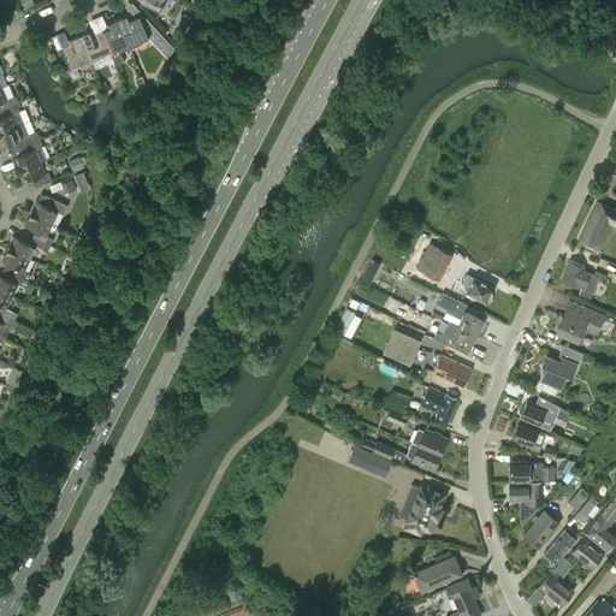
[(35,7),(31,0),(21,0),(27,11),(35,7)]
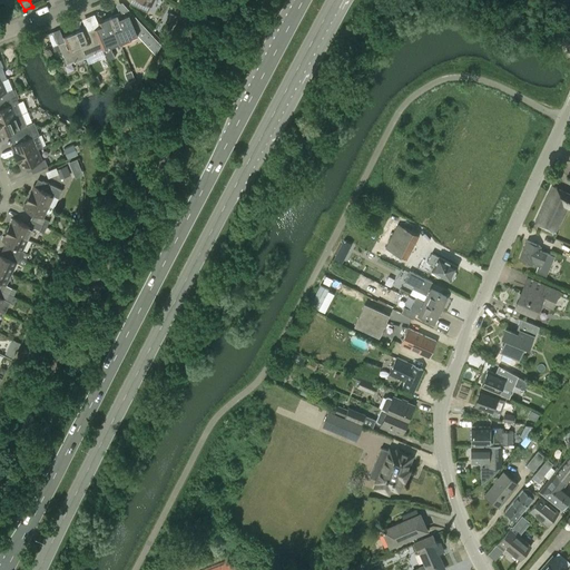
[(153,0),(131,0),(130,2),(147,11),(150,5),(151,5),(153,0)]
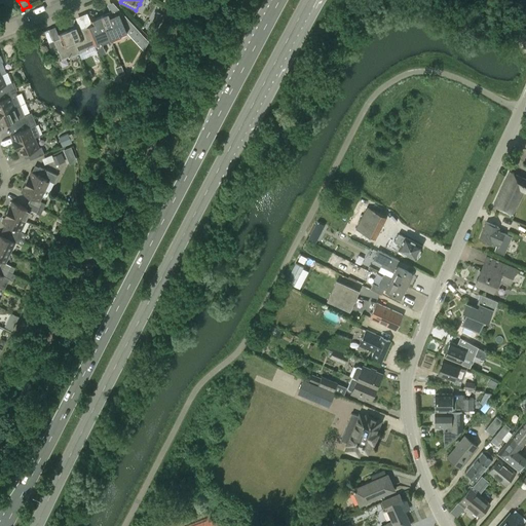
[(111,11),(101,16),(111,40),(121,35),(121,34),(127,32),(119,12),(113,15),(111,11)]
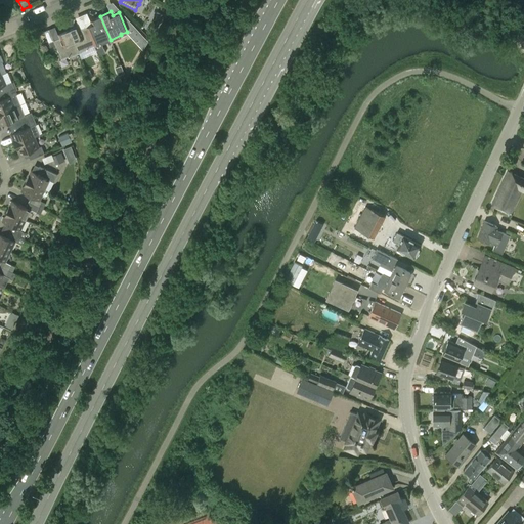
[(157,11),(146,32),(153,35),(163,14),(157,11)]
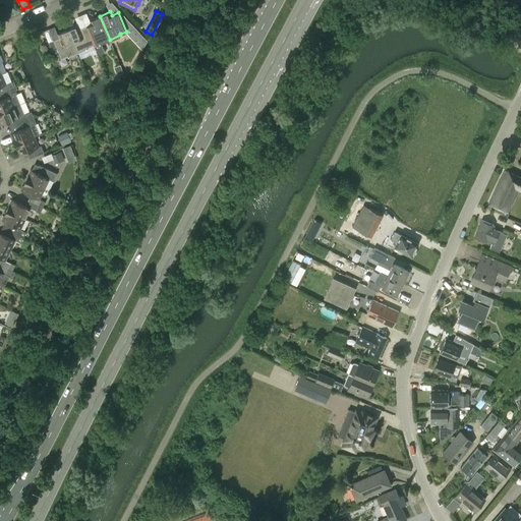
[(515,11),(510,19),(516,22),(520,14),(515,11)]
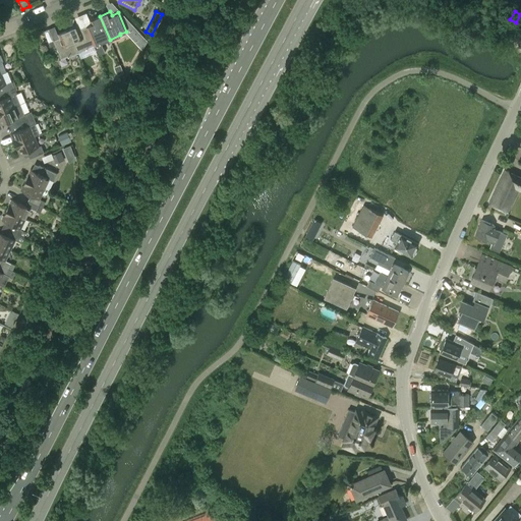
[(101,43),(110,40),(100,16),(90,20),(91,24),(85,26),(94,45),(98,55),(105,52),(101,43)]
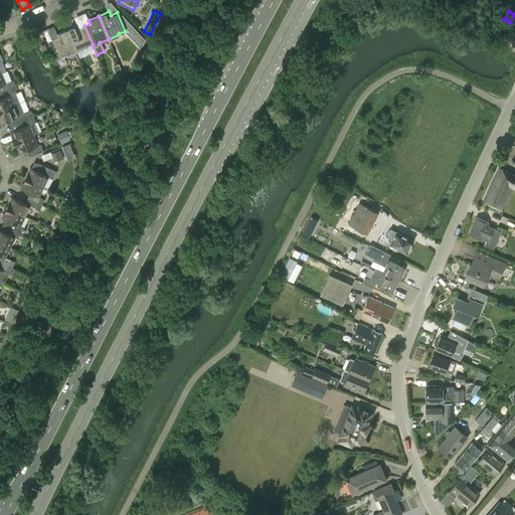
[(88,47),(93,44),(84,26),(78,28),(77,25),(67,29),(77,52),(88,48),(88,47)]
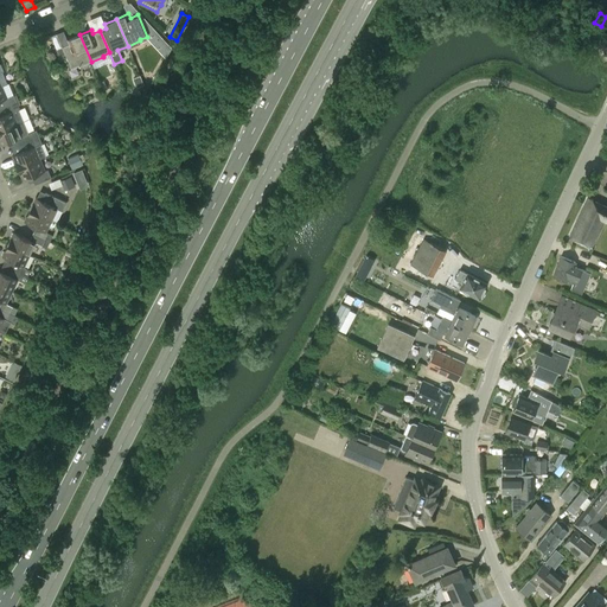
[(172,48),(157,32),(148,40),(165,58),(172,48)]
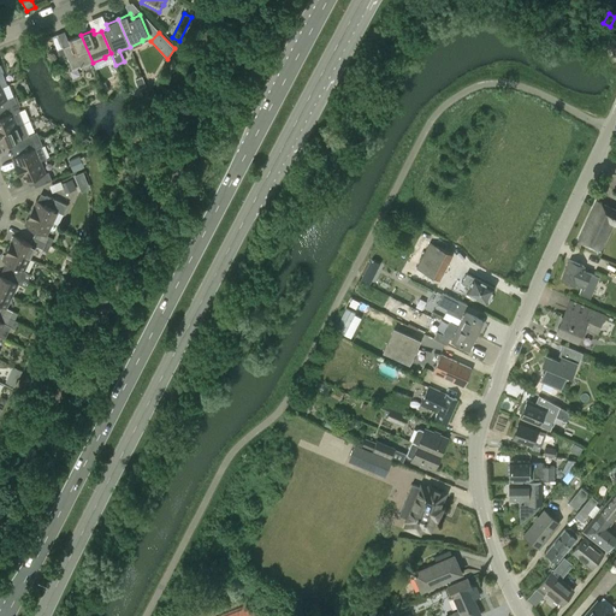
[(80,67),(93,63),(81,35),(67,40),(70,45),(63,47),(66,55),(72,70),(80,66),(80,67)]
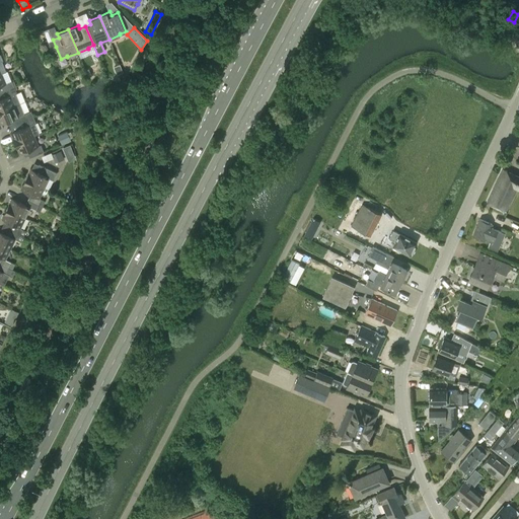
[(120,65),(115,68),(118,76),(123,73),(120,65)]
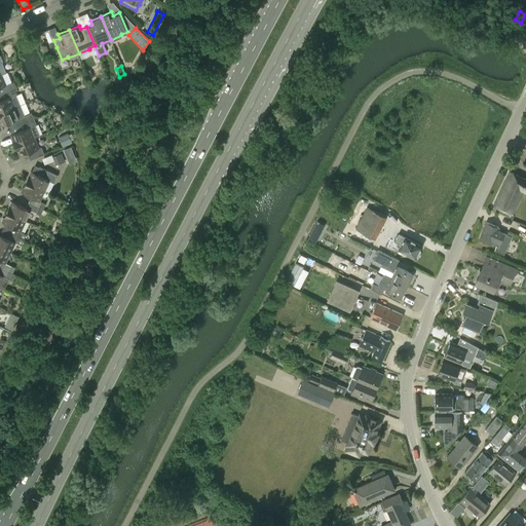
[(6,85),(1,74),(0,74),(0,94),(14,88),(12,82),(6,85)]
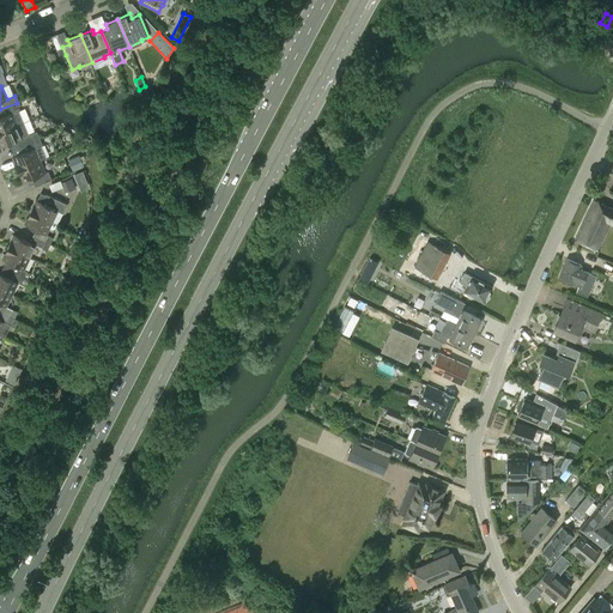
[(0,132),(23,122),(18,110),(19,109),(17,103),(0,109),(0,132)]
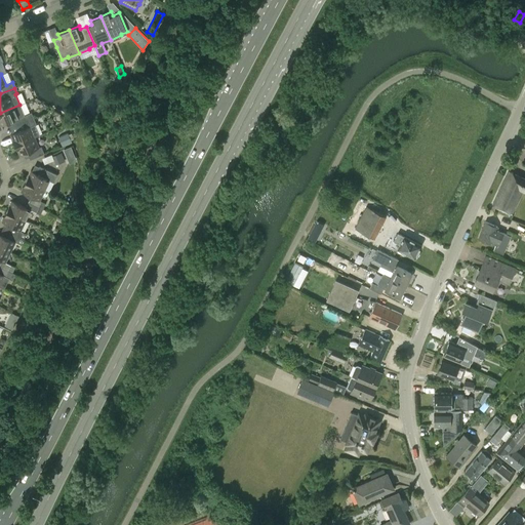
[(25,116),(19,105),(0,113),(0,125),(0,126),(14,120),(16,125),(34,118),(31,113),(25,116)]
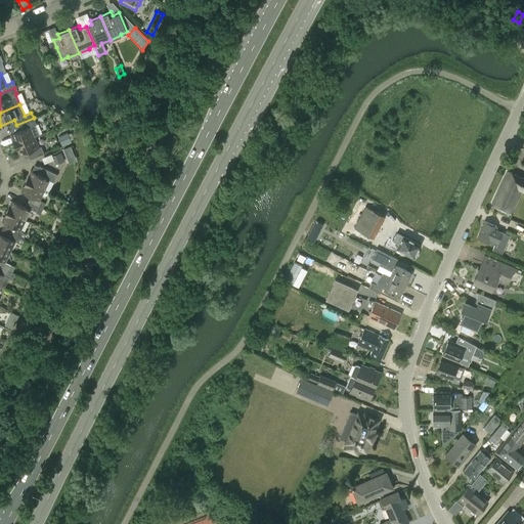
[(34,118),(16,125),(18,131),(10,134),(15,145),(34,137),(39,135),(35,124),(36,124),(34,118)]
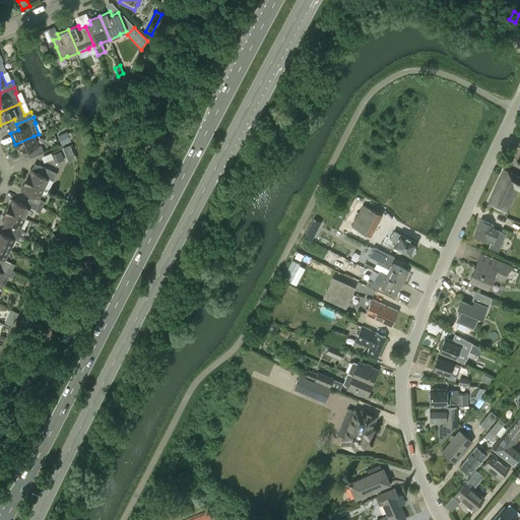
[(57,136),(61,143),(70,139),(66,131),(57,136)]
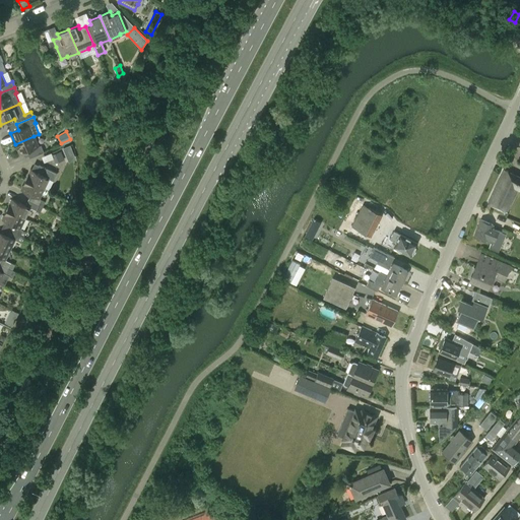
[(39,146),(34,136),(15,144),(19,154),(23,152),(24,153),(28,155),(29,158),(44,152),(41,145),(39,146)]
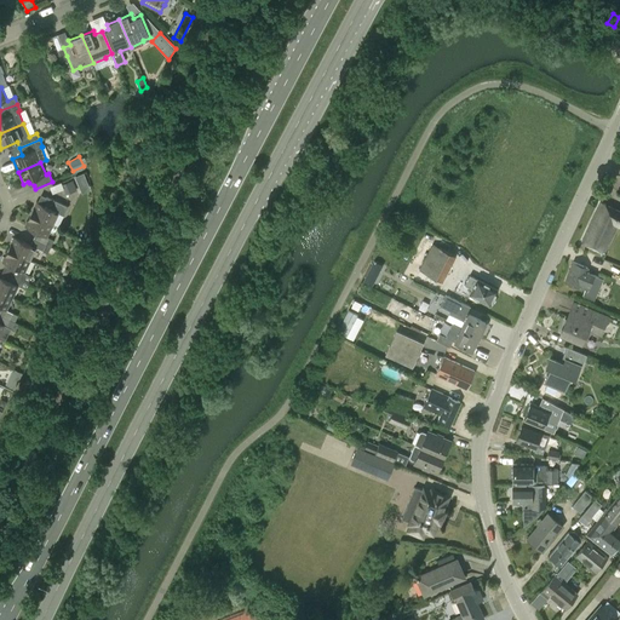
[(80,190),(89,187),(84,173),(74,177),(80,190)]
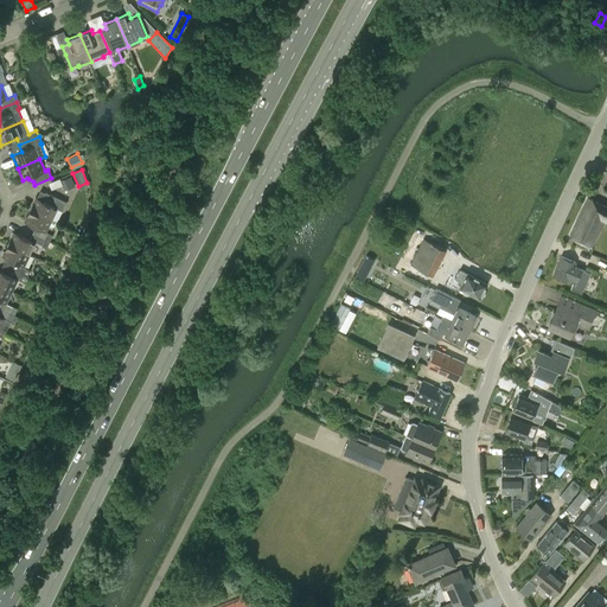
[(61,180),(64,190),(75,186),(71,177),(61,180)]
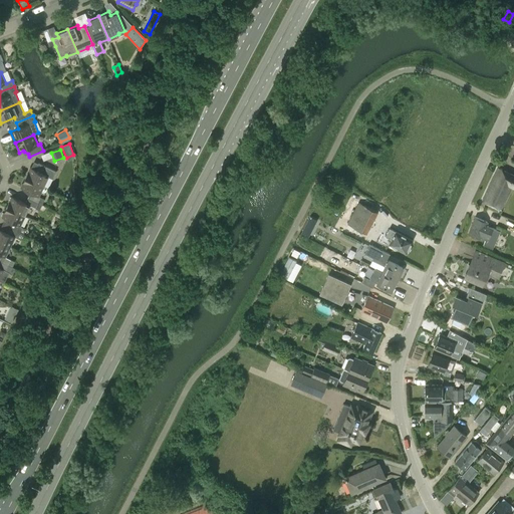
[(25,178),(43,187),(48,177),(52,179),(56,172),(38,163),(37,165),(33,166),(32,168),(30,167),(25,178)]
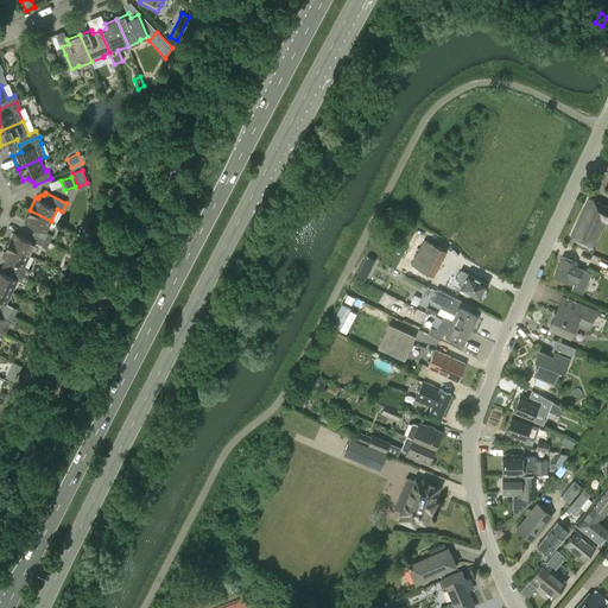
[(607,221),(607,207),(588,198),(570,238),(593,248),(606,221),(607,221)]
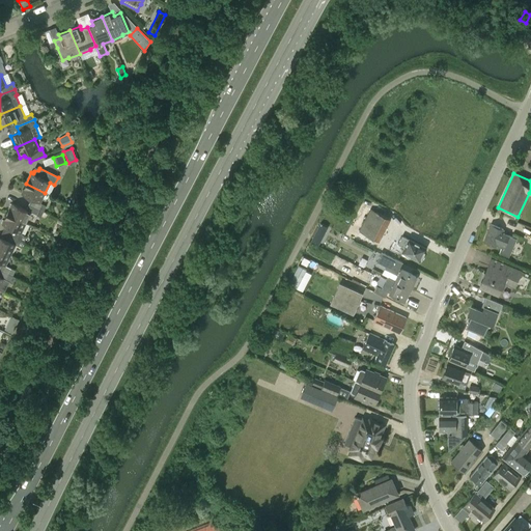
[(40,203),(45,193),(26,184),(21,194),(40,203)]
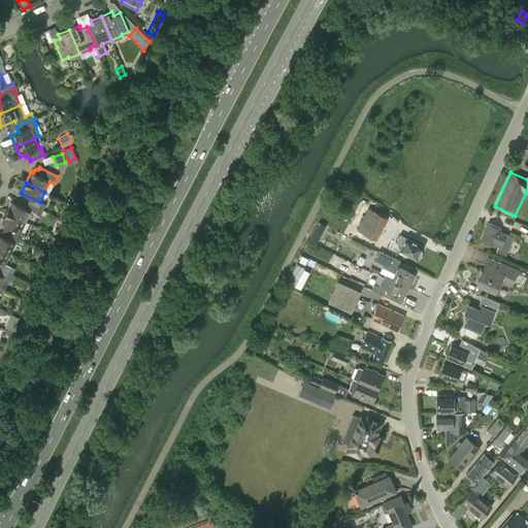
[(11,202),(6,212),(26,222),(31,211),(11,202)]
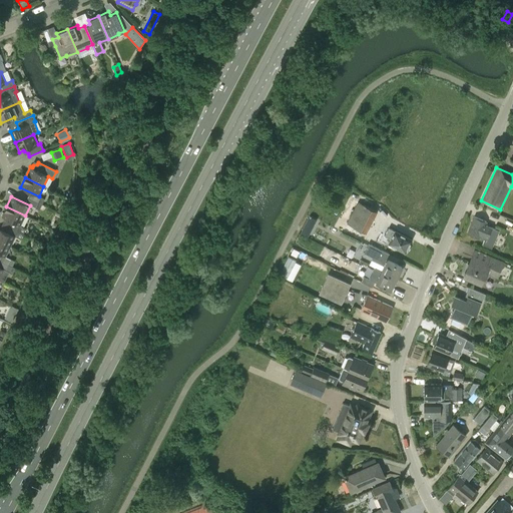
[(27,197),(25,202),(30,205),(35,207),(38,202),(27,197)]
